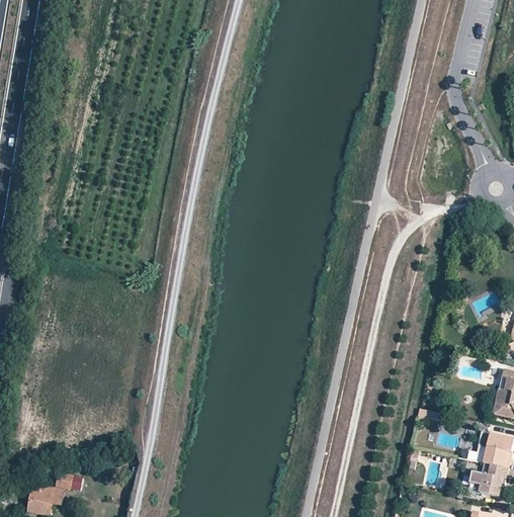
[(513,372),(512,369),(502,366),(494,400),(499,401),(497,412),(511,415),(513,412),(513,372)]
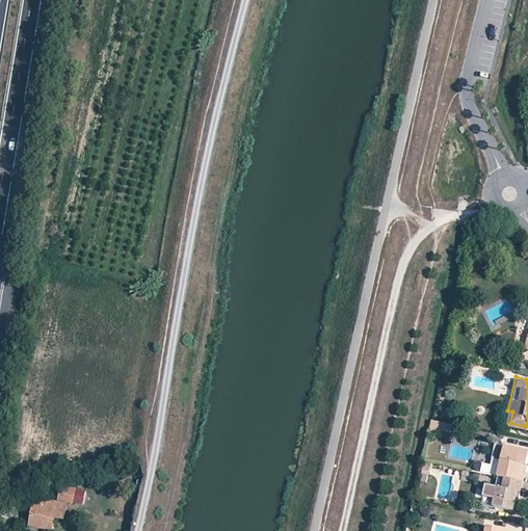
[(504,476),(522,480),(524,472),(520,472),(523,460),(526,461),(527,452),(527,449),(503,444),(496,475),(498,475),(504,476)]
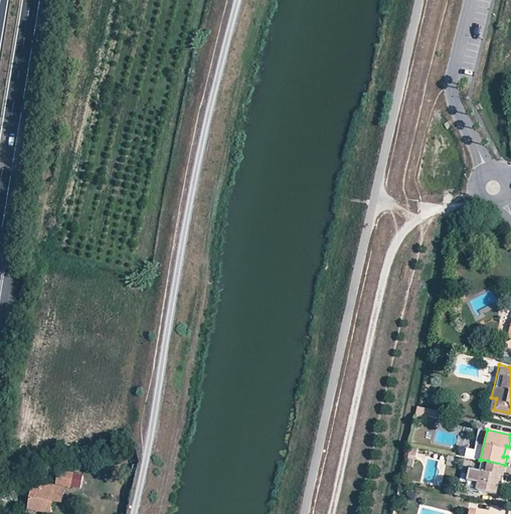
[(464,447),(461,455),(469,457),(471,450),(464,447)]
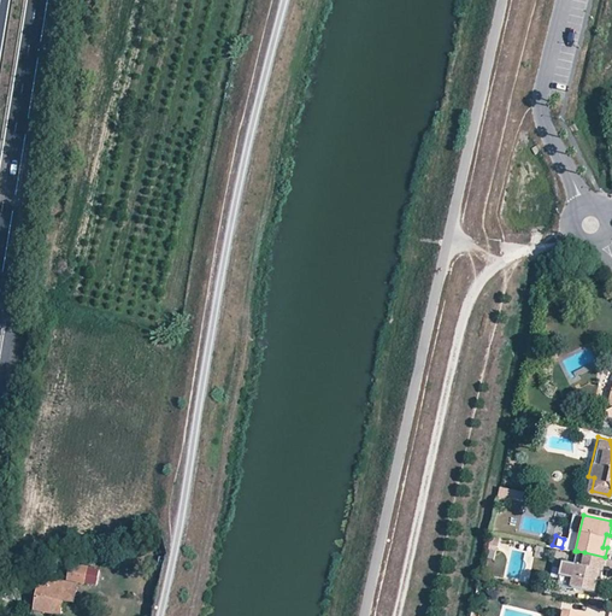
[(599,569),(602,569),(605,557),(584,552),(581,565),(575,564),(570,586),(594,592),(596,580),(599,569)]
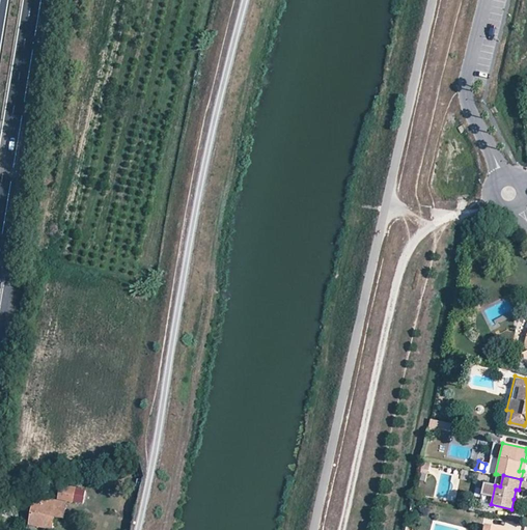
[(70,500),(72,489),(57,485),(55,498),(70,500)]
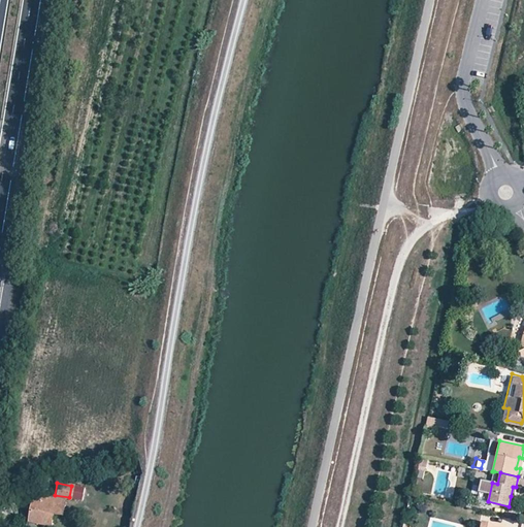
[(69,497),(75,498),(77,487),(71,486),(69,497)]
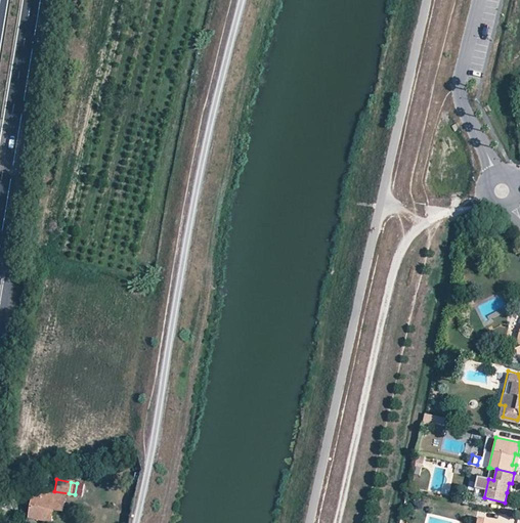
[(36,494),(31,493),(26,517),(48,521),(50,510),(58,511),(60,502),(61,495),(43,492),(42,495),(36,494)]
